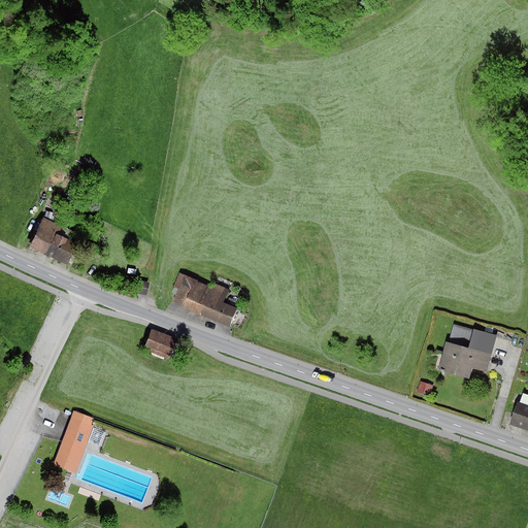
[(77,235),(43,220),(30,250),(71,268),(80,248),(73,244),(77,235)]
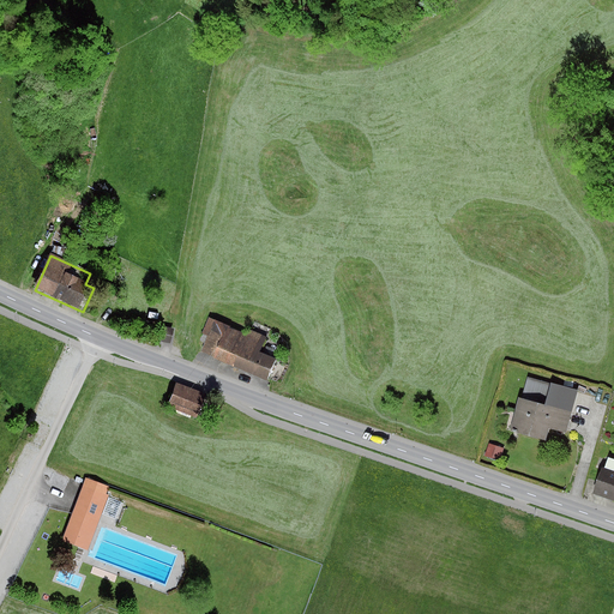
[(247,335),(210,319),(203,333),(209,336),(202,353),(214,357),(212,359),(268,381),(277,359),(262,351),(268,337),(250,330),(247,335)]
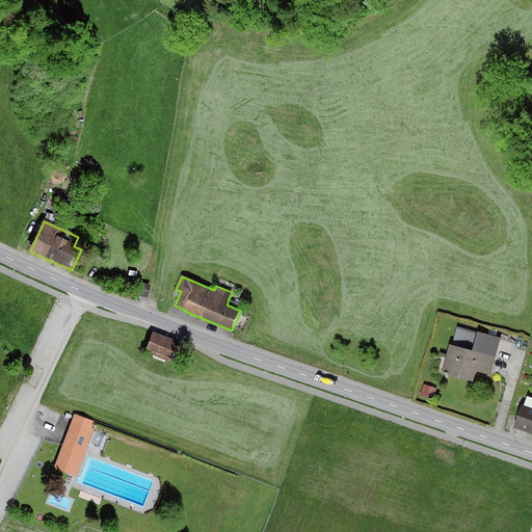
[(151,285),(140,283),(138,296),(148,298),(151,285)]
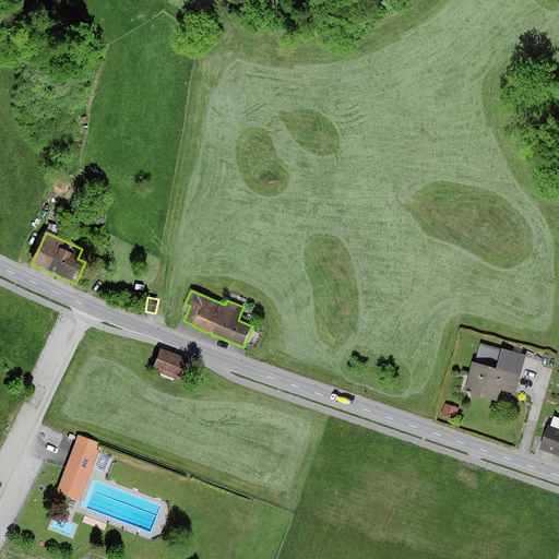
[(475,364),(472,363),(464,393),(498,402),(501,391),(516,395),(526,356),(480,343),(475,364)]
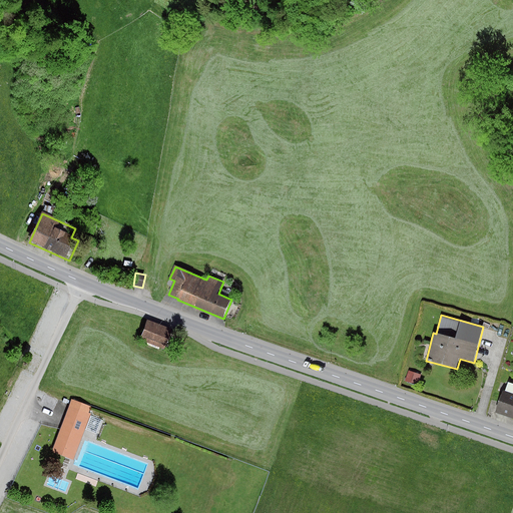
[(169,330),(145,320),(137,340),(161,350),(169,330)]
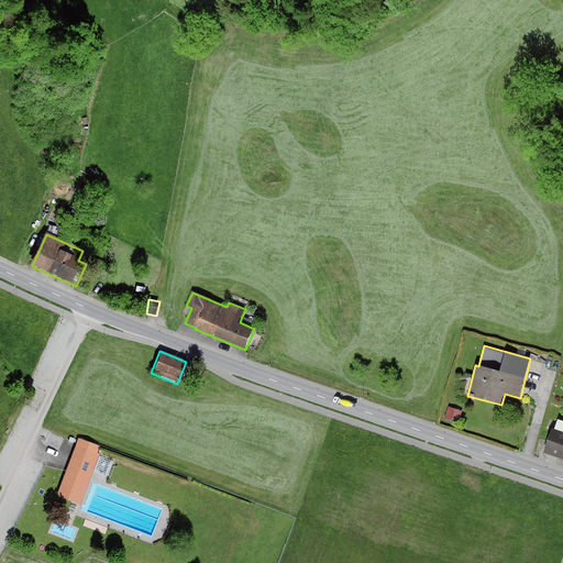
[(462,411),(449,407),(444,419),(459,423),(462,411)]
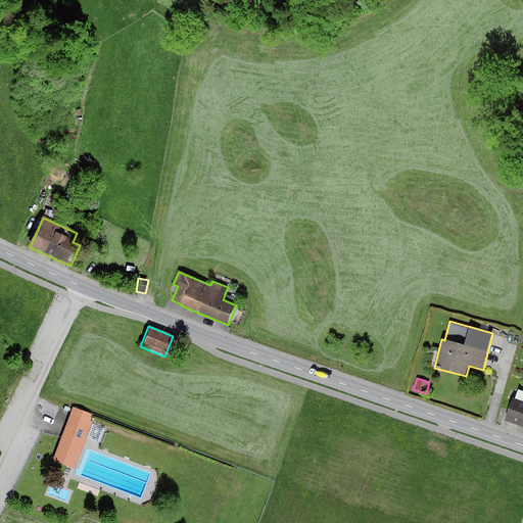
[(522,426),(522,391),(518,389),(515,398),(513,398),(506,421),(522,426)]
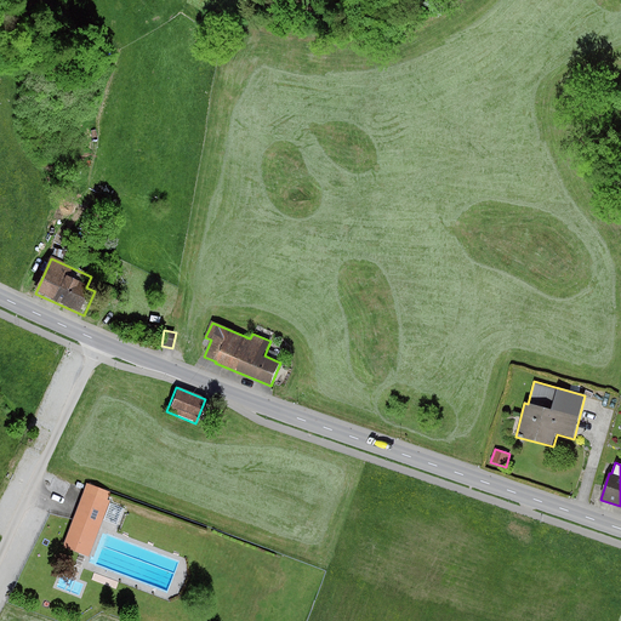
[(110,493),(87,483),(63,547),(90,557),(107,533),(109,503),(110,501),(108,501),(110,493)]
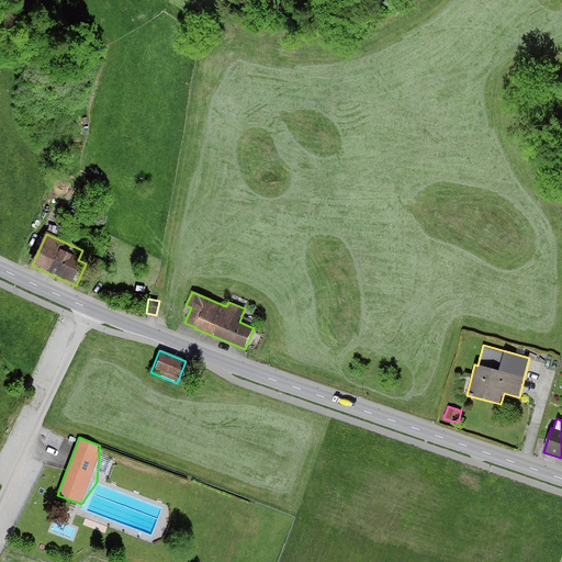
[(112,460),(99,456),(97,482),(107,476),(112,460)]
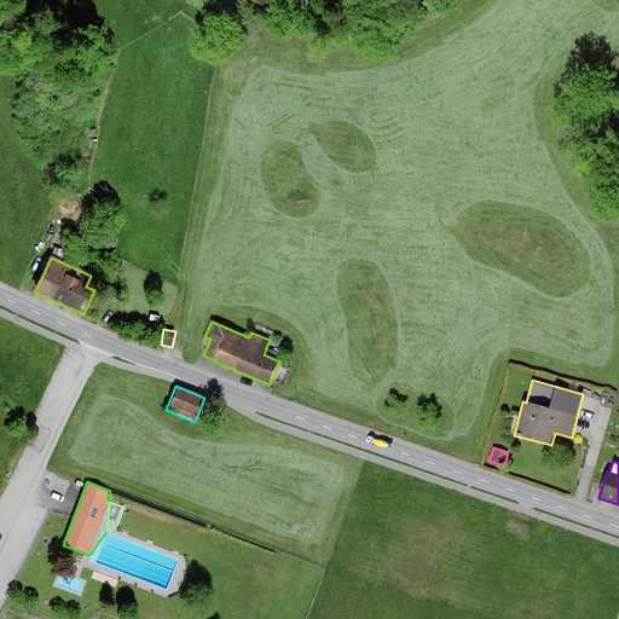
All buildings are outlined.
